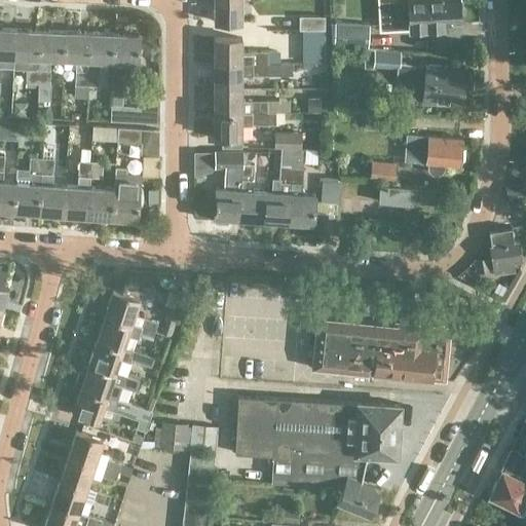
[(213,0),(214,21),(241,22),(241,0),(213,0)]
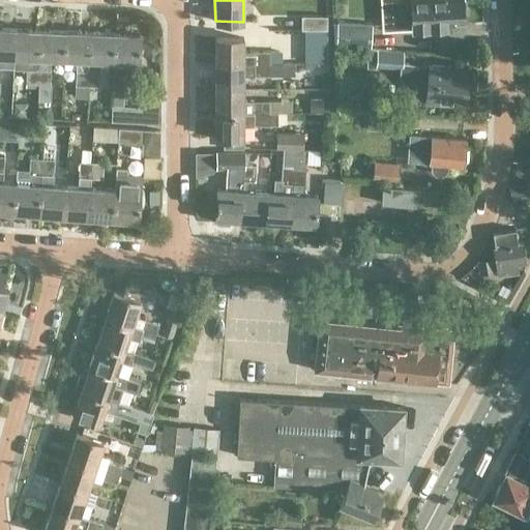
[(394,0),(396,31),(430,29),(430,28),(447,27),(447,24),(464,23),(463,10),(465,7),(465,2),(463,0),(462,0),(394,0)]
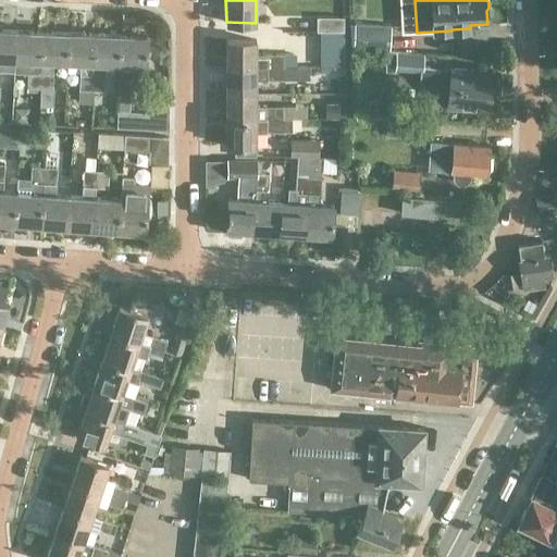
[(344,17),(318,17),(318,31),(344,32),(344,17)]
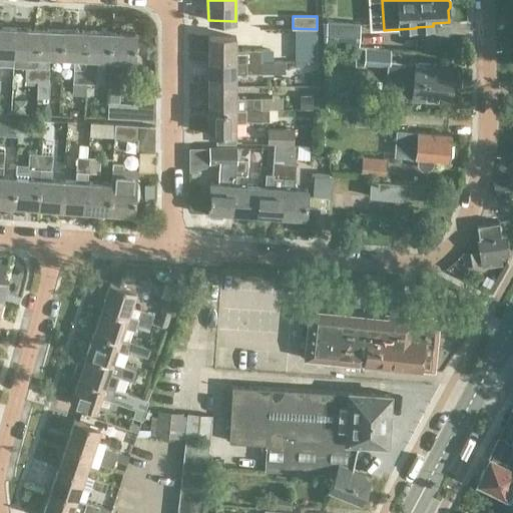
[(360,23),(327,21),(326,22),(322,22),(323,42),(326,42),(325,44),(359,46),(360,23)]
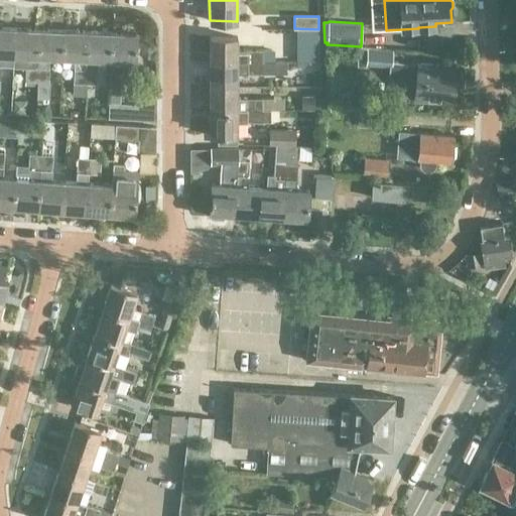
[(14,28),(0,27),(0,65),(12,66),(13,55),(14,28)]
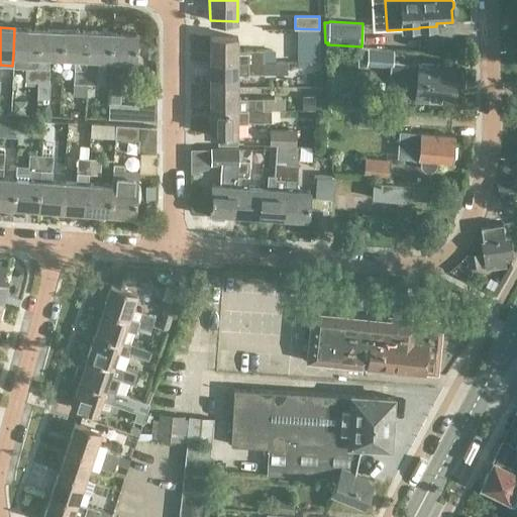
[(13,67),(25,67),(37,67),(37,57),(38,29),(14,28),(13,56),(12,66),(13,66),(13,67)]
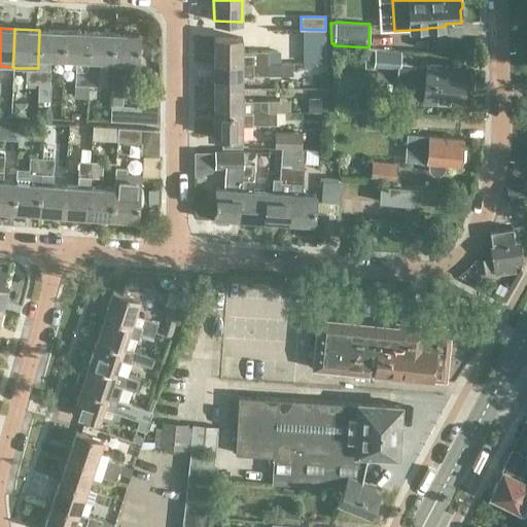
[(64,31),(39,30),(38,58),(38,68),(49,69),(49,59),(63,59),(64,31)]
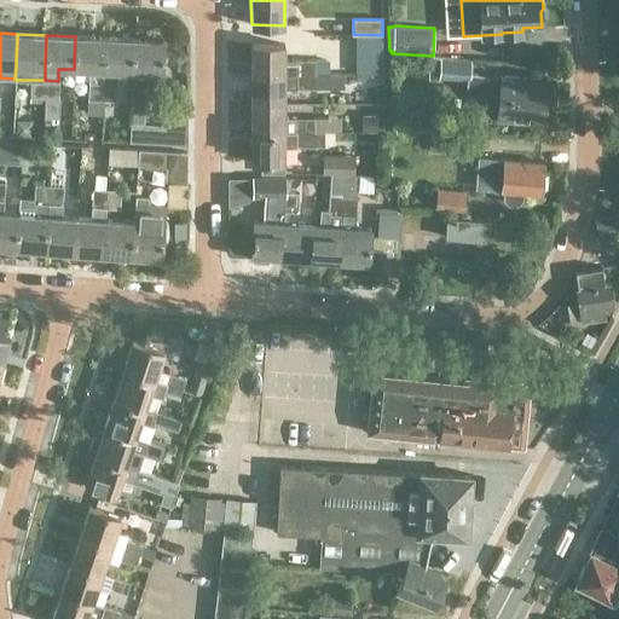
[(87,99),(102,100),(104,39),(75,36),(74,69),(88,70),(87,99)]
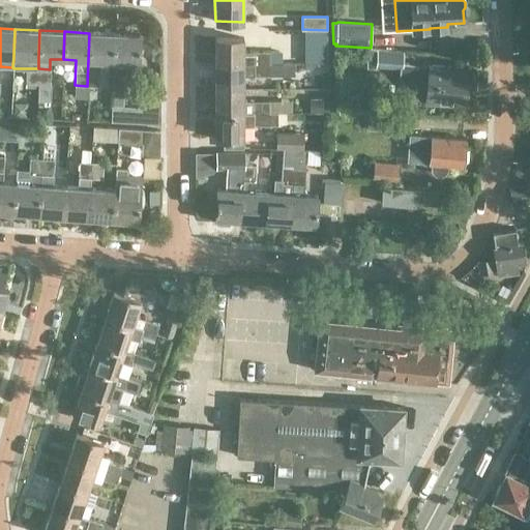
[(98,86),(99,60),(113,61),(114,34),(89,33),(87,86),(98,86)]
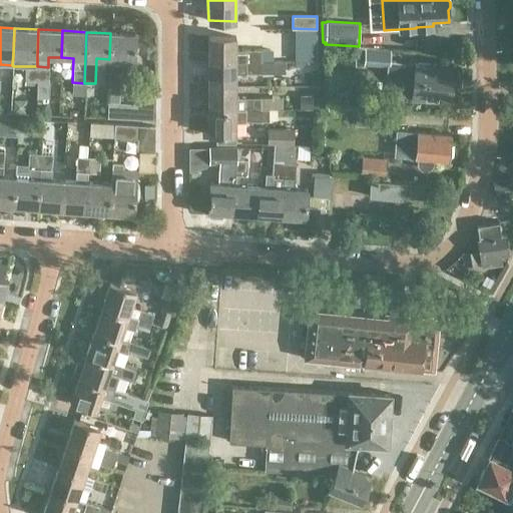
[(135,34),(110,33),(109,59),(108,69),(133,70),(135,34)]
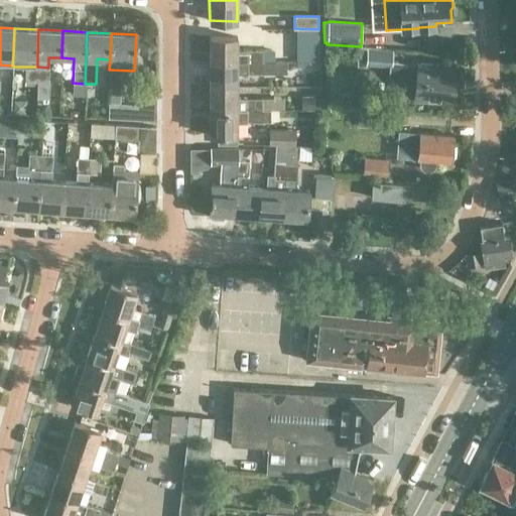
[(262,50),(237,50),(237,36),(210,36),(210,61),(262,61),(262,50)]
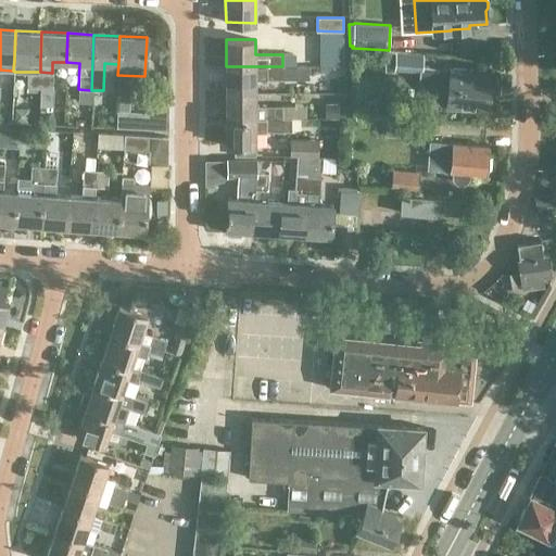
[(337,66),(356,65),(355,51),(336,52),(337,66)]
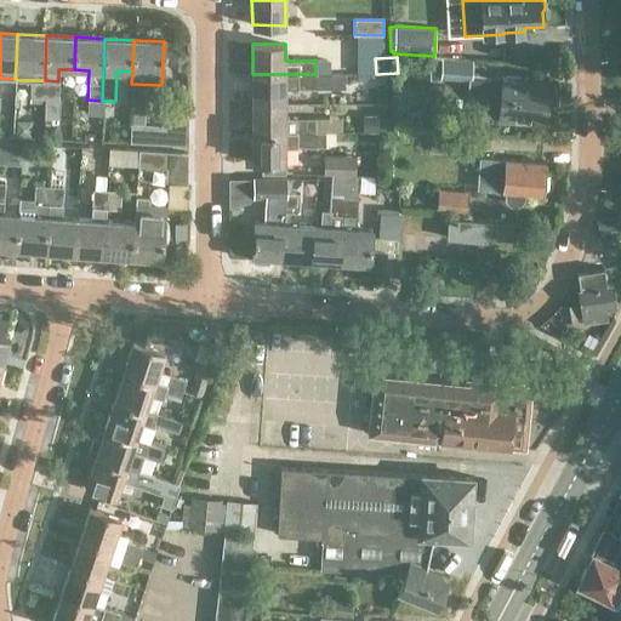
[(472,74),(473,61),(443,58),(442,78),(469,80),(471,80),(472,74)]
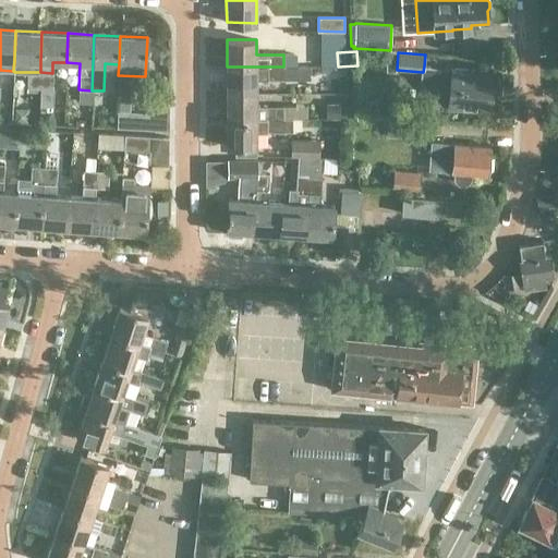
[(283,67),(227,67),(227,93),(257,93),(257,80),(283,80),(283,67)]
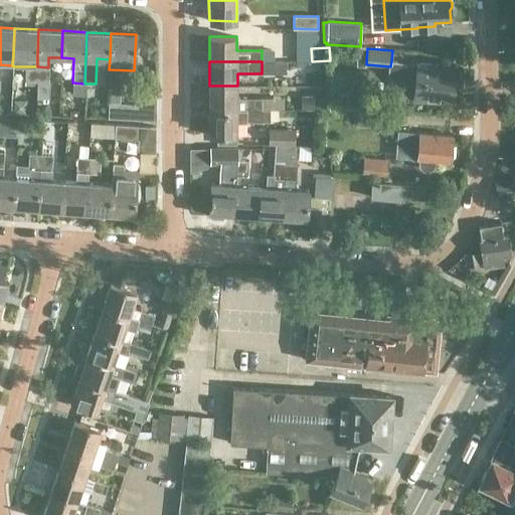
[(417,63),(417,64),(391,61),(390,66),(389,66),(388,75),(397,86),(402,87),(401,97),(413,98),(413,99),(453,103),(453,99),(456,100),(457,90),(453,90),(455,66),(417,63)]
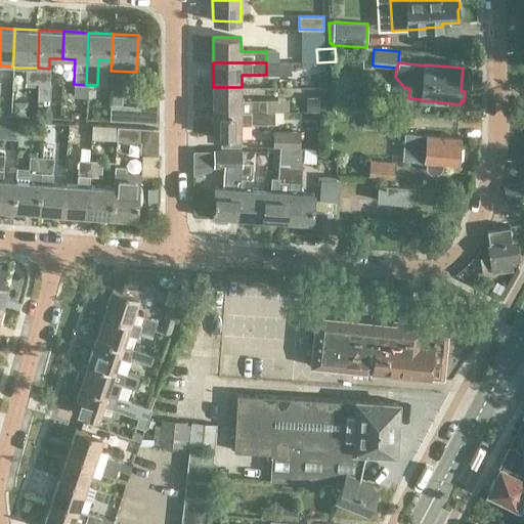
[(36,88),(37,88),(37,83),(38,68),(26,68),(25,87),(36,88)]
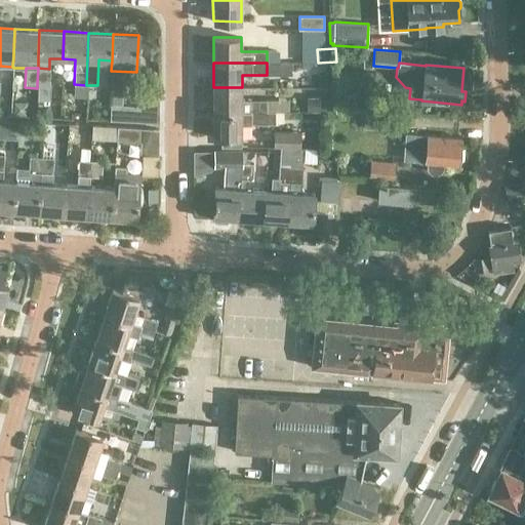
[(38,68),(37,83),(37,88),(48,88),(48,83),(49,69),(38,68)]
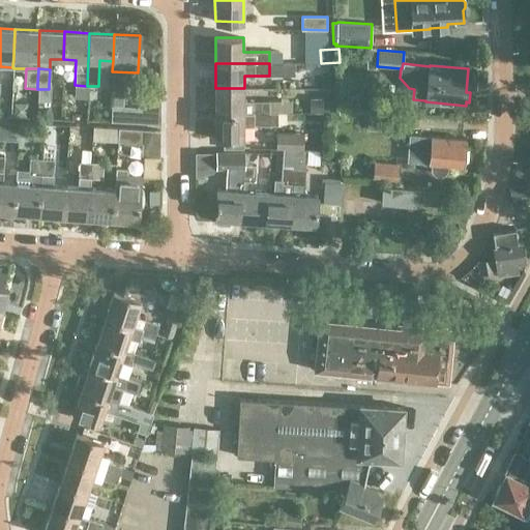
[(215,88),(215,113),(269,113),(269,101),(244,101),(244,88),(215,88)]
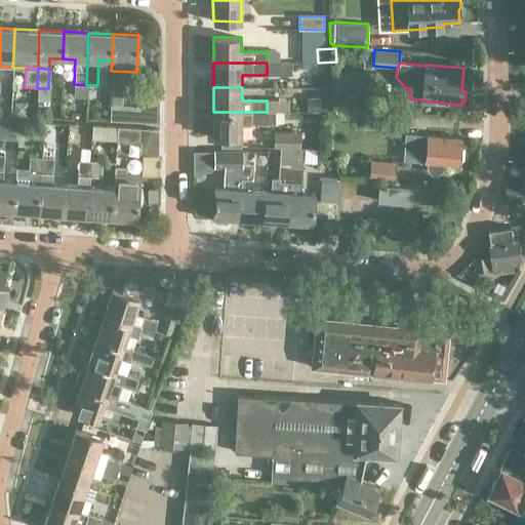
[(113,108),(112,123),(140,125),(142,109),(113,108)]
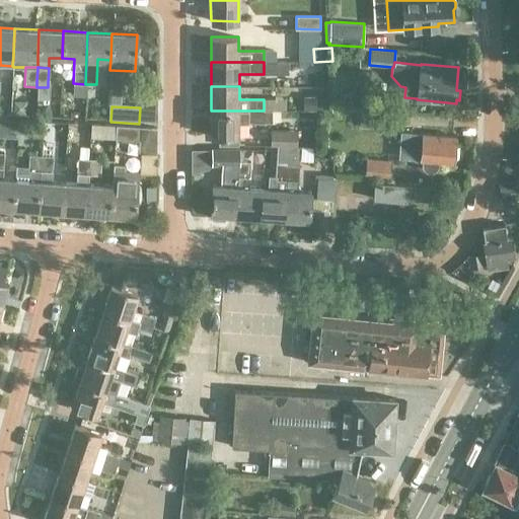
[(360,126),(384,128),(385,112),(361,109),(360,126)]
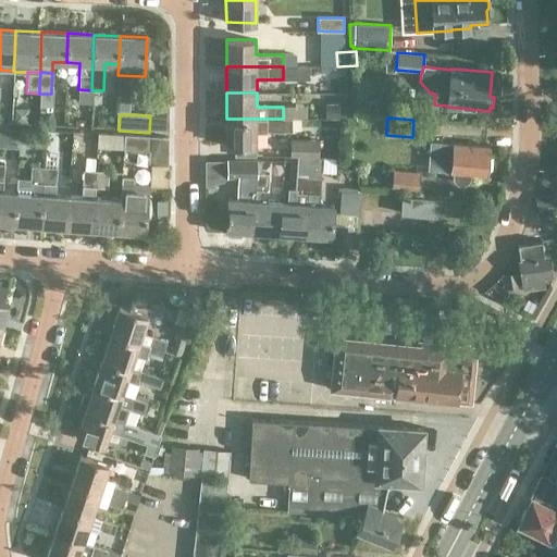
[(226,146),(257,146),(257,133),(268,133),(268,132),(292,132),(292,119),(283,119),(226,119),(226,146)]
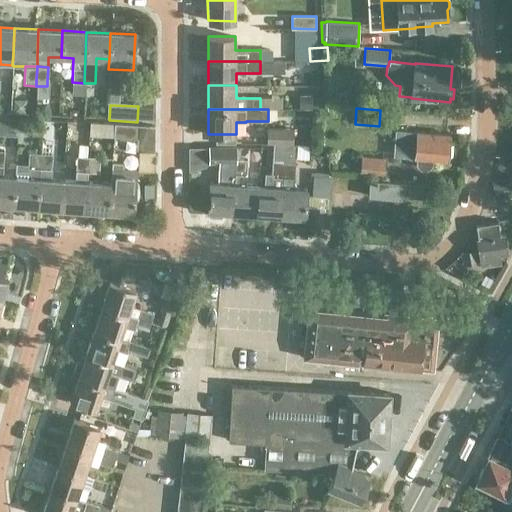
[(153,151),(154,127),(114,125),(114,138),(138,139),(137,150),(153,151)]
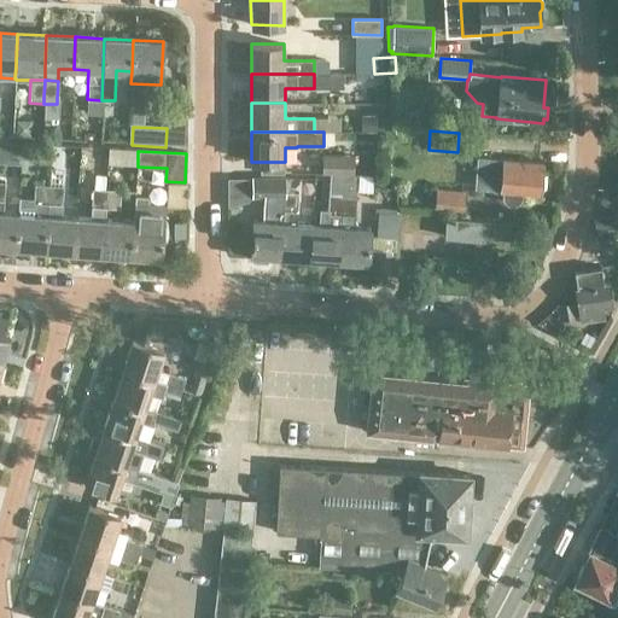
[(354,173),(354,156),(324,156),(324,173),(354,173)]
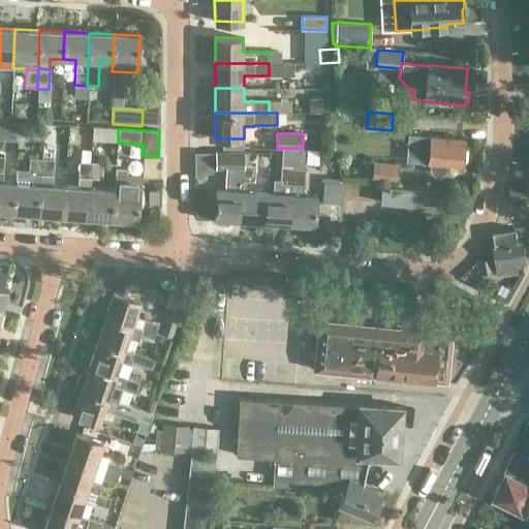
[(443,175),(446,169),(447,164),(462,166),(464,139),(431,136),(431,137),(408,135),(406,161),(430,163),(430,168),(432,174),(437,176),(443,175)]
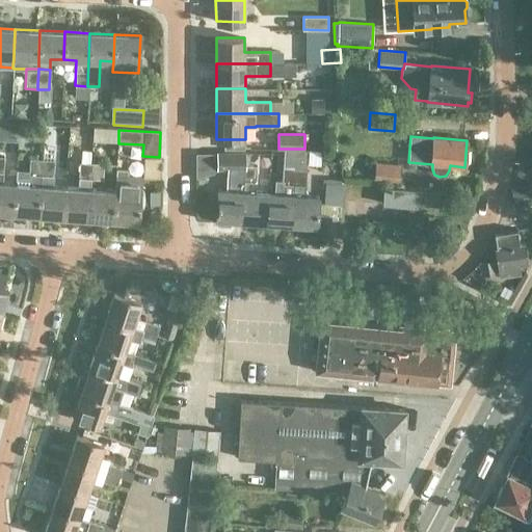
[(295,169),(294,185),(306,186),(309,151),(297,150),(296,163),(295,163),(295,169)]
